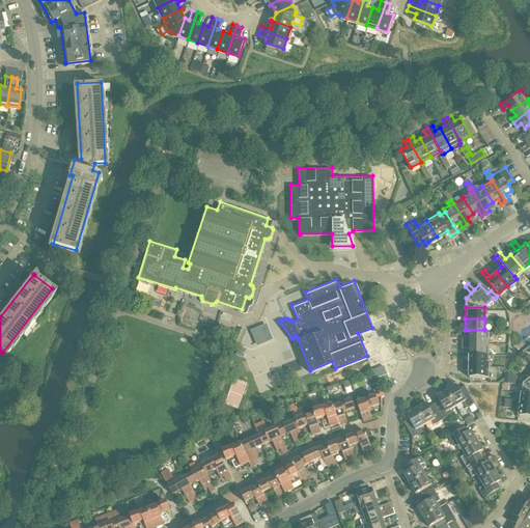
[(487,340),(487,329),(484,329),(484,330),(469,330),(469,336),(461,336),(461,340),(487,340)]
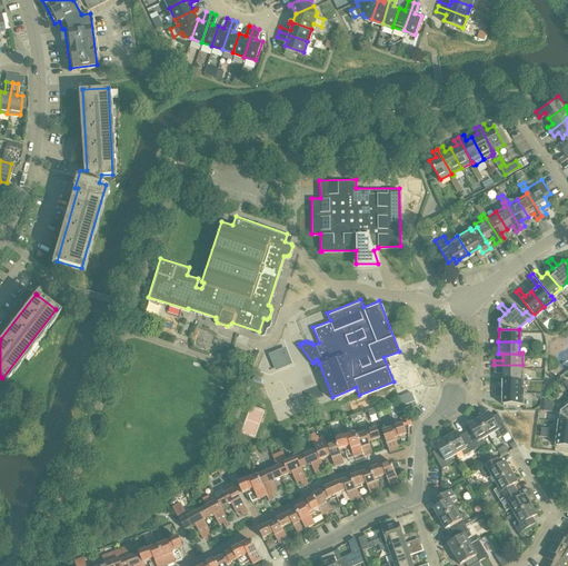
[(522,377),(522,365),(494,365),(494,370),(502,370),(502,377),(522,377)]
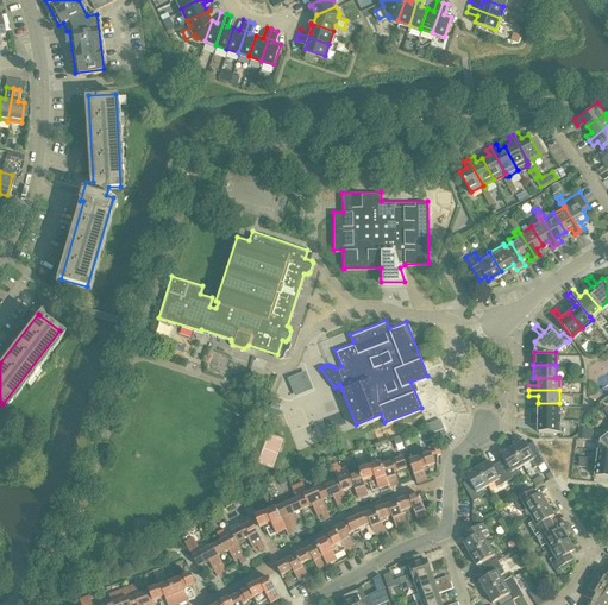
[(559,416),(559,403),(538,403),(538,411),(528,411),(528,416),(559,416)]
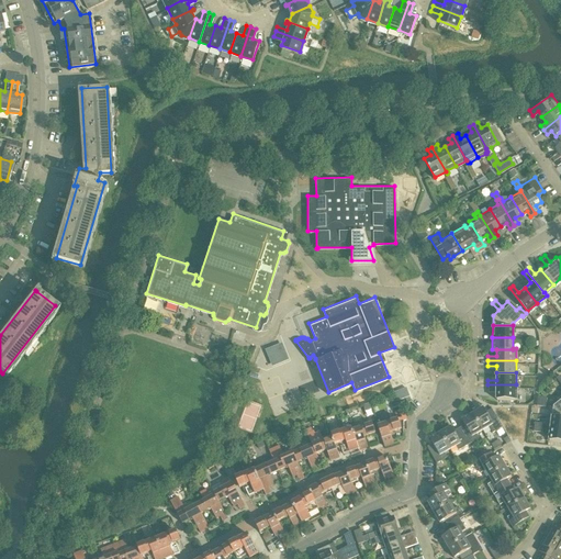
[(396,399),(408,393),(405,384),(392,390),(396,399)]
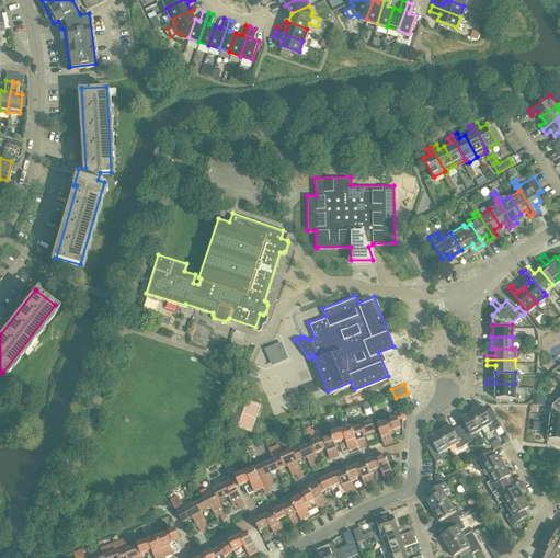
[(515,396),(515,384),(487,384),(487,388),(495,388),(495,396),(515,396)]
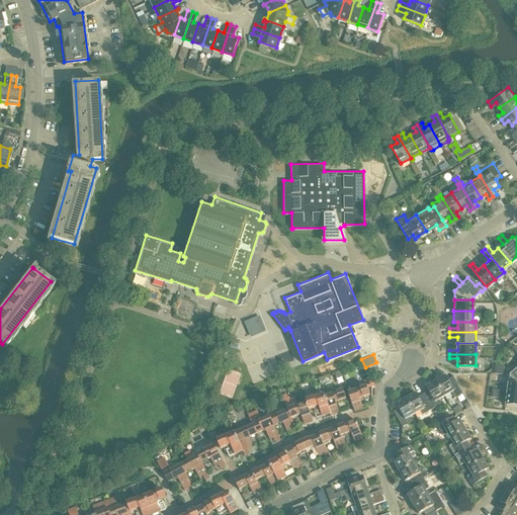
[(516,365),(509,371),(508,381),(516,381),(516,365)]
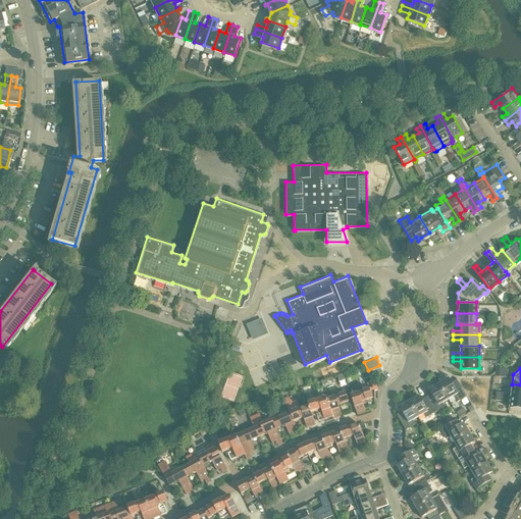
[(455,376),(450,379),(448,375),(437,381),(447,397),(453,393),(456,399),(465,394),(455,376)]
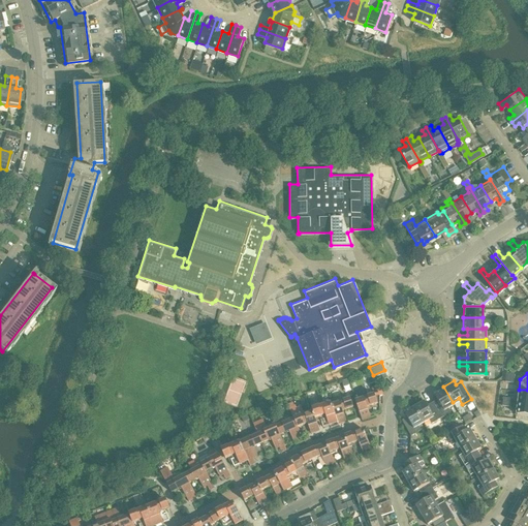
[(447,405),(453,402),(443,387),(434,392),(436,396),(431,400),(440,415),(449,409),(447,405)]
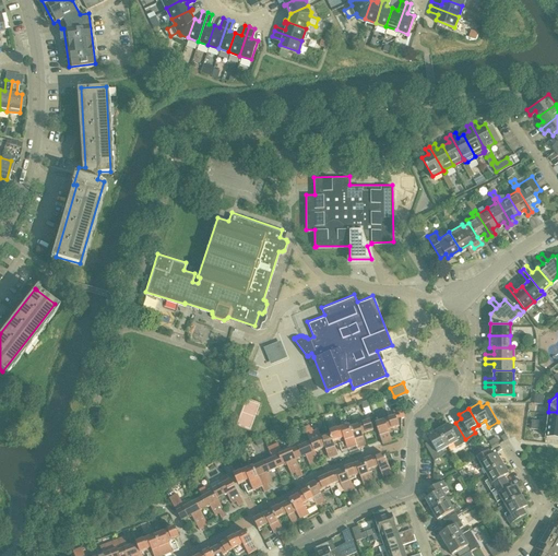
[(377,421),(375,422),(379,436),(380,438),(381,441),(391,439),(390,437),(388,432),(387,428),(391,426),(394,426),(399,424),(401,425),(401,424),(401,416),(404,415),(402,411),(387,415),(388,417),(377,421)]
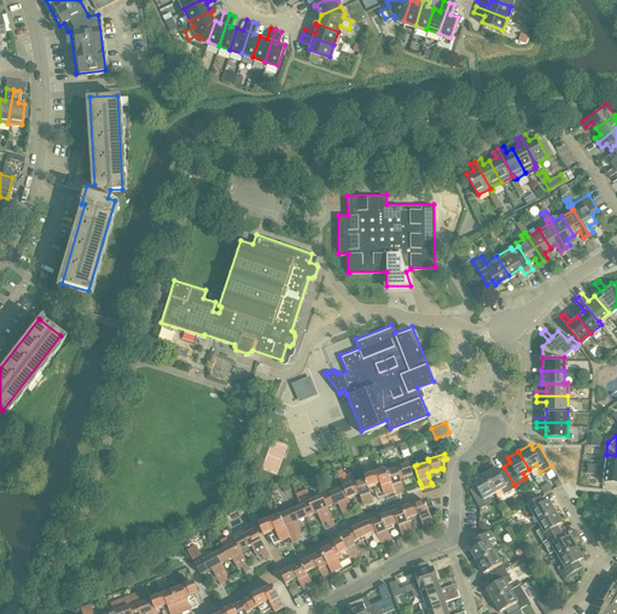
[(616,468),(616,455),(606,455),(605,467),(616,468)]
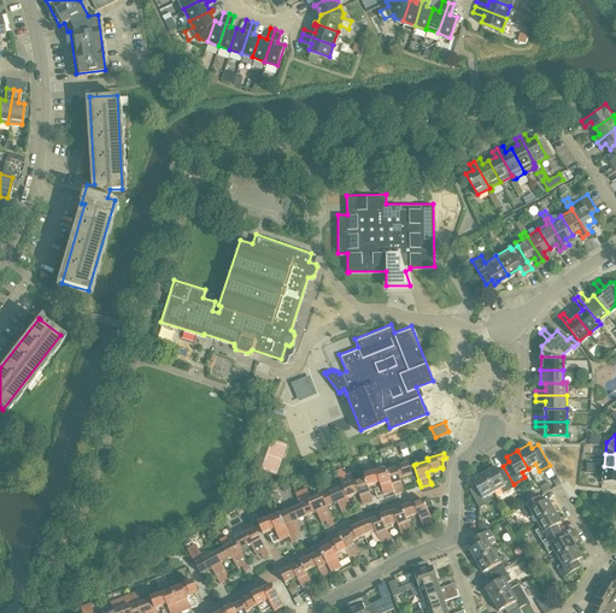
[(386,469),(393,489),(393,490),(392,490),(393,491),(403,488),(403,485),(399,476),(411,472),(408,459),(398,463),(399,465),(394,466),(386,469)]
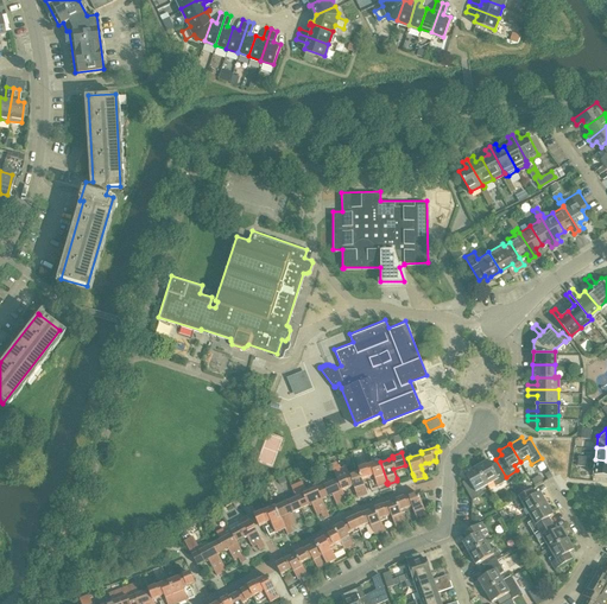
[(495,459),(489,463),(486,458),(475,464),(486,482),(492,478),(494,483),(506,477),(495,459)]
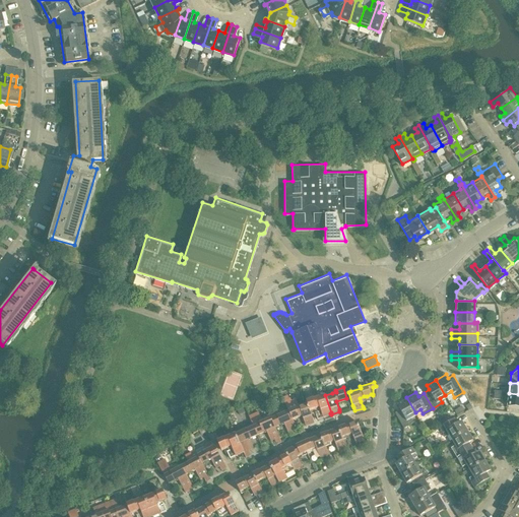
[(518,405),(518,394),(509,393),(508,404),(518,405)]
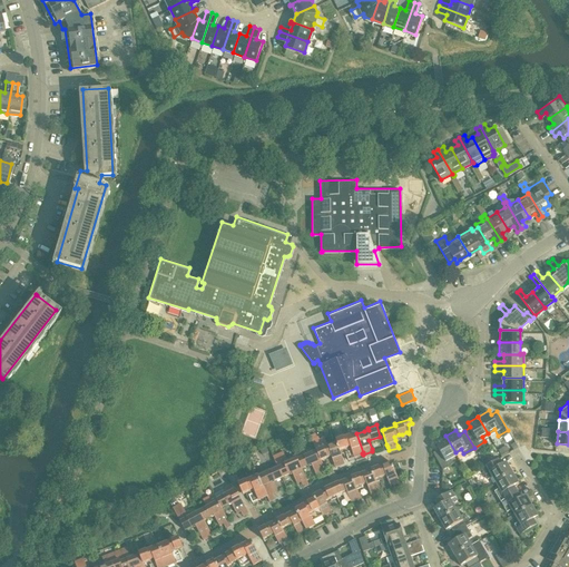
[(336,439),(335,439),(336,441),(336,440),(337,442),(339,448),(341,451),(342,451),(345,459),(347,458),(353,456),(355,456),(362,453),(363,453),(363,452),(356,433),(356,432),(354,432),(336,439)]
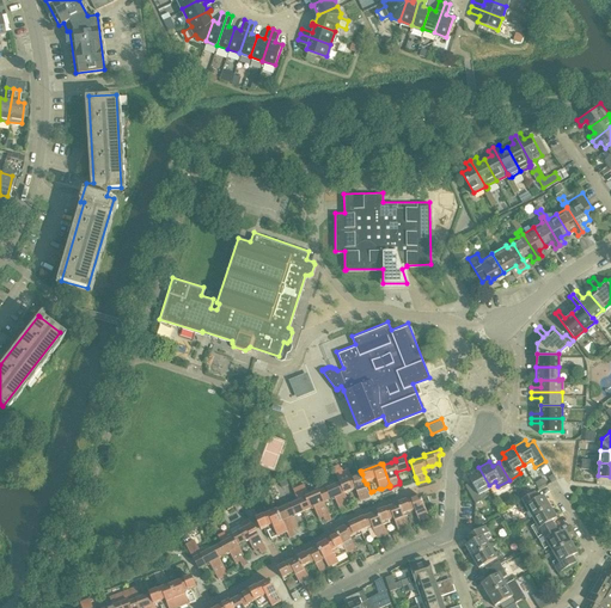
[(340,466),(334,470),(338,479),(338,481),(343,491),(354,486),(359,497),(359,498),(368,495),(368,492),(366,484),(364,480),(362,474),(361,472),(361,473),(360,473),(352,476),(348,467),(343,470),(341,466),(340,466)]
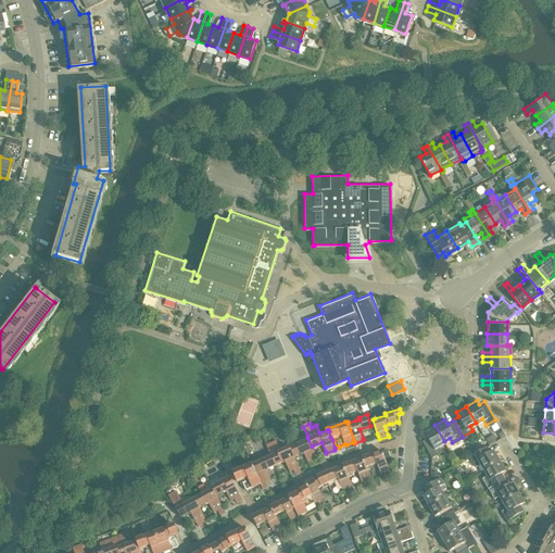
[(438,445),(444,441),(434,425),(424,431),(427,436),(420,439),(430,455),(440,450),(438,445)]
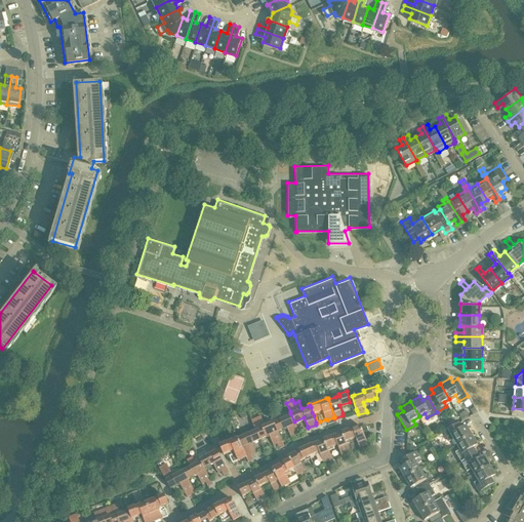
[(279,411),(271,415),(272,417),(273,420),(277,430),(286,426),(290,435),(294,434),(296,438),(300,436),(301,436),(299,433),(299,431),(297,429),(294,422),(290,413),(282,416),(279,411)]
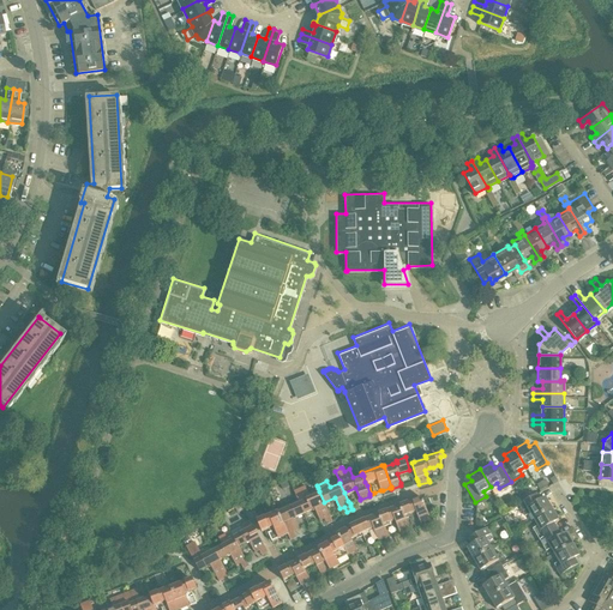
[(305,484),(293,489),(299,501),(302,511),(313,506),(319,518),(320,517),(323,515),(325,521),(331,519),(331,518),(329,513),(324,502),(319,491),(318,488),(308,493),(305,484)]
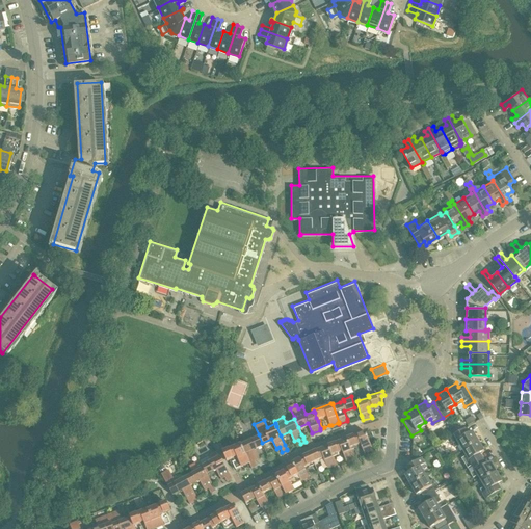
[(452,433),(448,435),(454,445),(458,443),(461,447),(477,439),(471,428),(467,431),(465,426),(456,430),(452,433)]
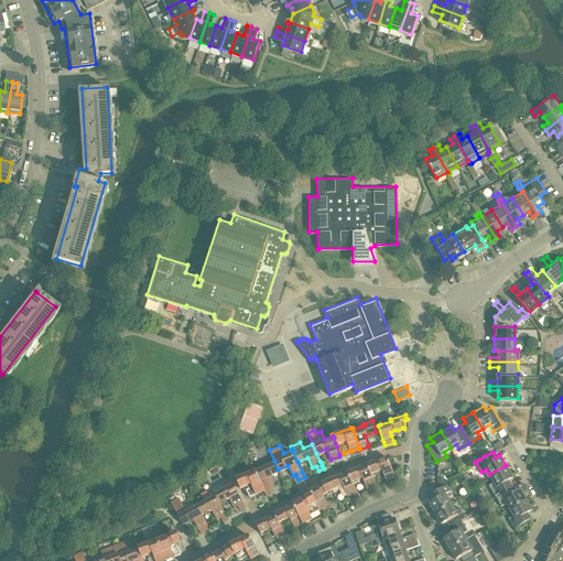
[(367,463),(371,474),(377,472),(377,471),(377,470),(381,467),(385,478),(393,475),(394,475),(387,455),(383,456),(378,459),(377,459),(374,461),(370,462),(367,463)]
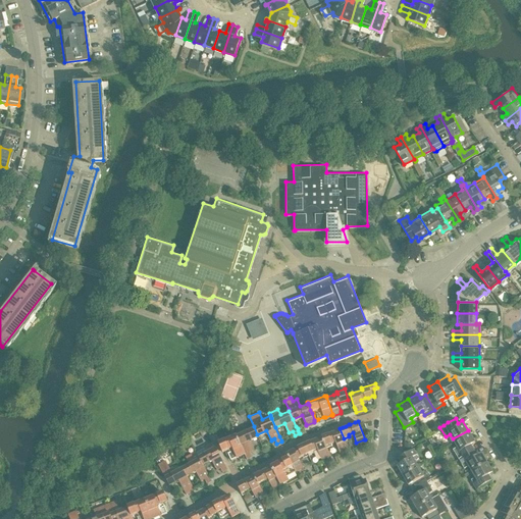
[(254,426),(236,434),(244,453),(245,454),(246,457),(251,455),(249,450),(252,449),(248,438),(257,434),(254,426)]
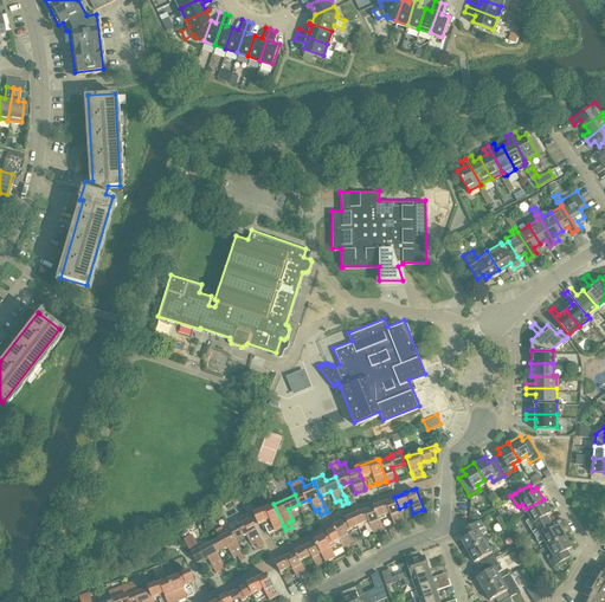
[(380,503),(373,505),(378,517),(384,515),(384,513),(385,512),(388,510),(393,522),(403,518),(399,509),(394,497),(385,500),(380,503)]
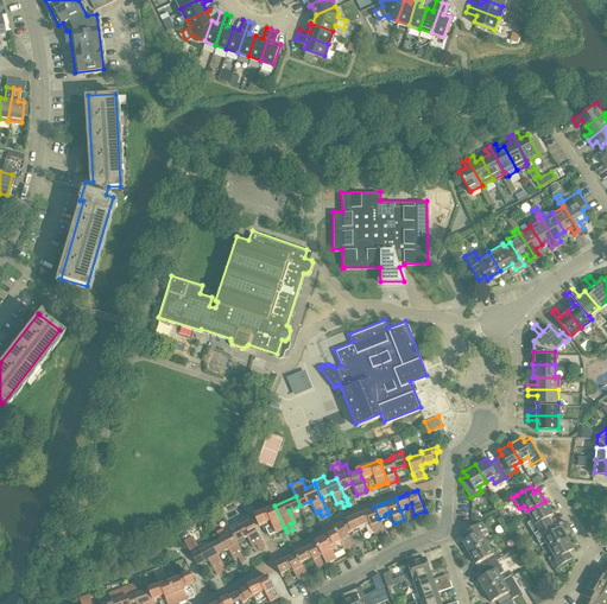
[(532,532),(550,521),(547,515),(551,513),(545,501),(528,510),(531,517),(526,521),(532,532)]
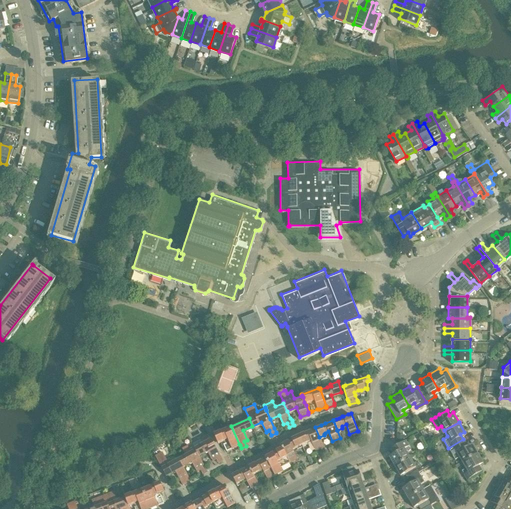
[(231,426),(213,433),(217,442),(220,441),(224,450),(226,449),(239,444),(231,426)]
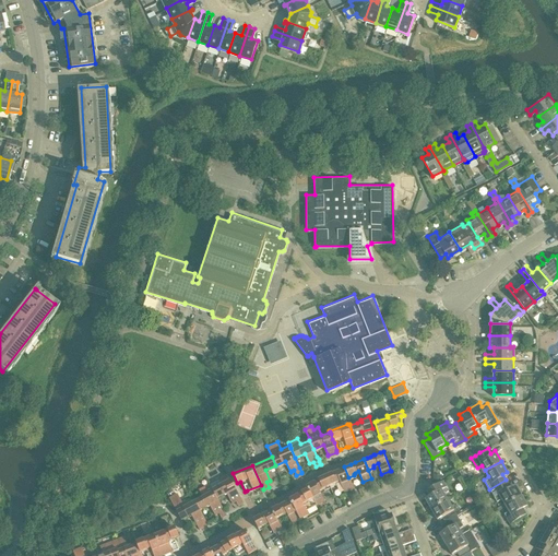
[(331,472),(324,475),(330,486),(335,483),(334,482),(335,481),(339,478),(343,489),(352,486),(348,477),(344,466),(332,472),(331,472)]
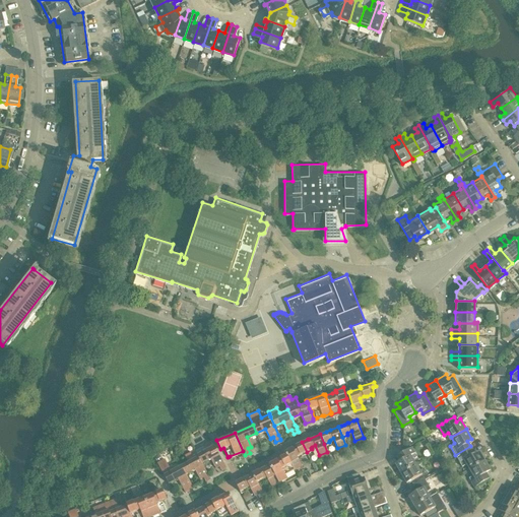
[(205,448),(197,453),(201,461),(210,456),(215,466),(218,464),(220,466),(220,468),(225,466),(222,459),(211,439),(203,443),(203,444),(205,448)]
